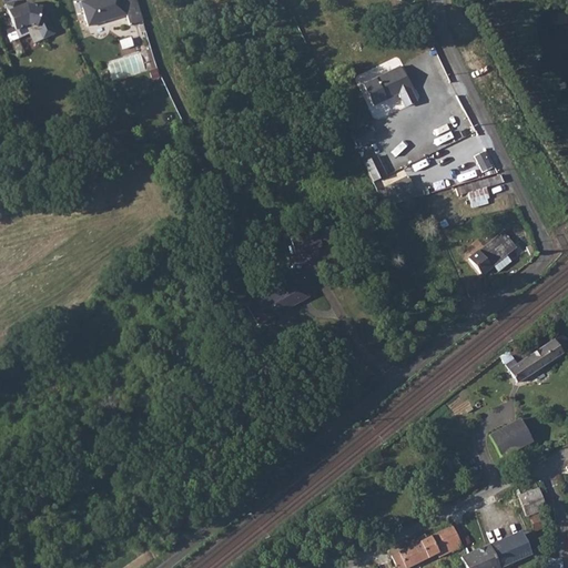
[(89,0),(81,2),(88,24),(125,14),(129,24),(142,21),(141,18),(139,10),(134,0),(89,0)]
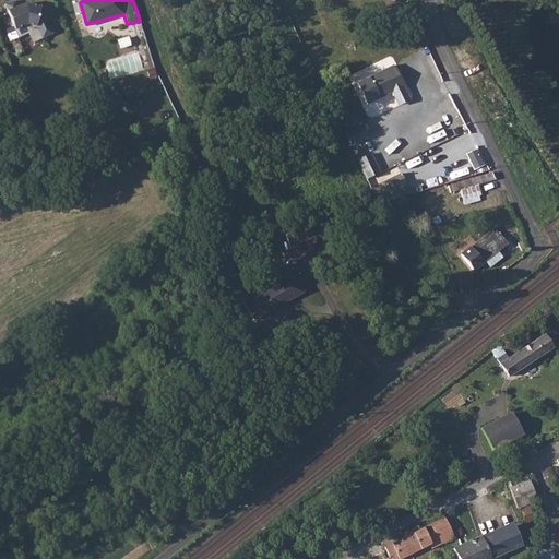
[(14,1),(4,4),(15,30),(27,24),(35,26),(40,38),(51,34),(45,16),(38,14),(40,7),(30,4),(23,7),(22,4),(16,7),(14,1)]
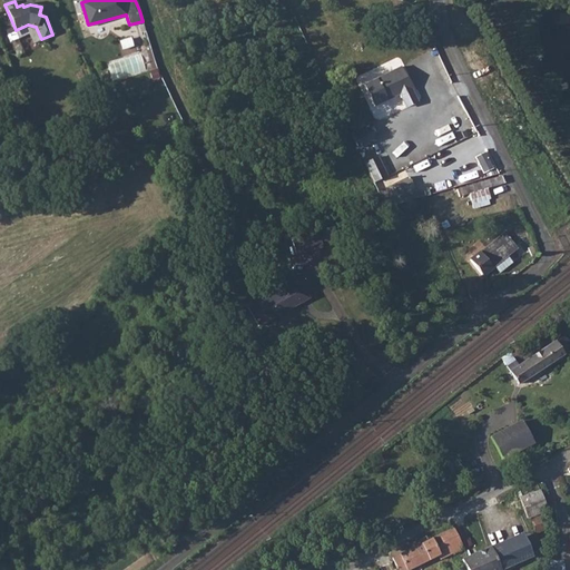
[(140,56),(110,61),(112,78),(144,72),(140,56)]
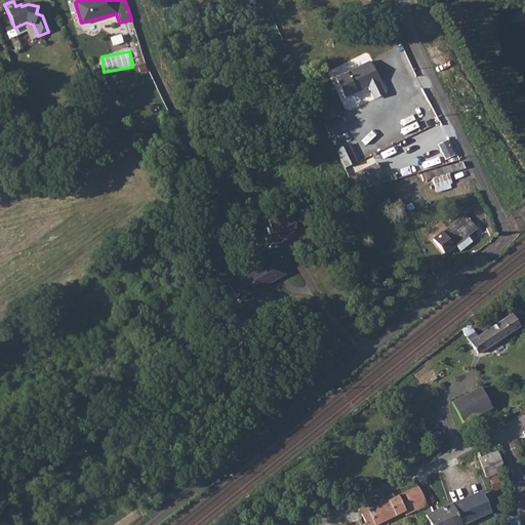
[(369,61),(334,76),(342,96),(366,86),(372,99),(384,94),(369,61)]
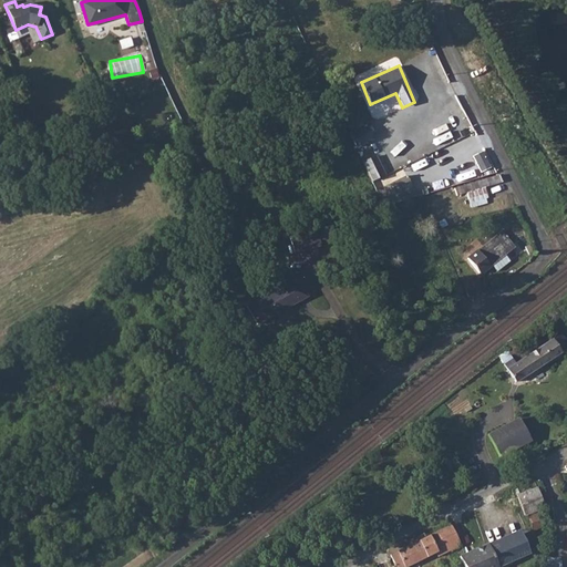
[(442,115),(450,131),(465,123),(457,107),(442,115)]
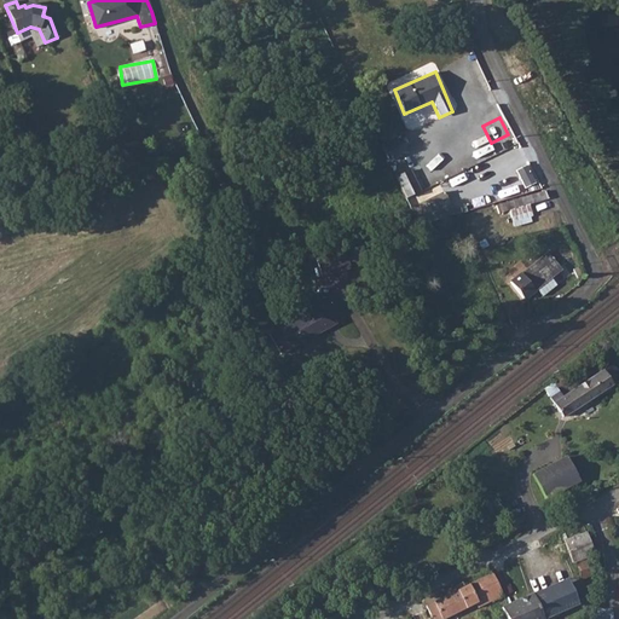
[(406,134),(383,143),(391,161),(414,152),(406,134)]
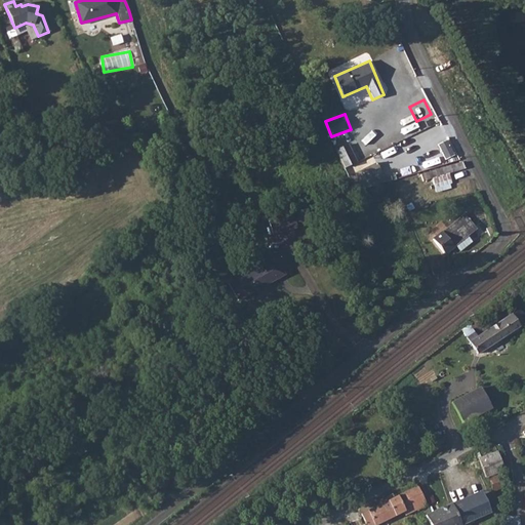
[(449,139),(439,144),(446,159),(456,154),(449,139)]
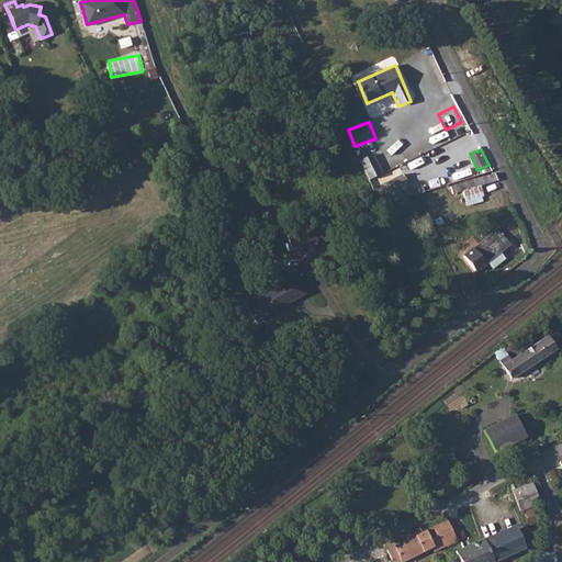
[(371,157),(359,163),(367,181),(380,176),(371,157)]
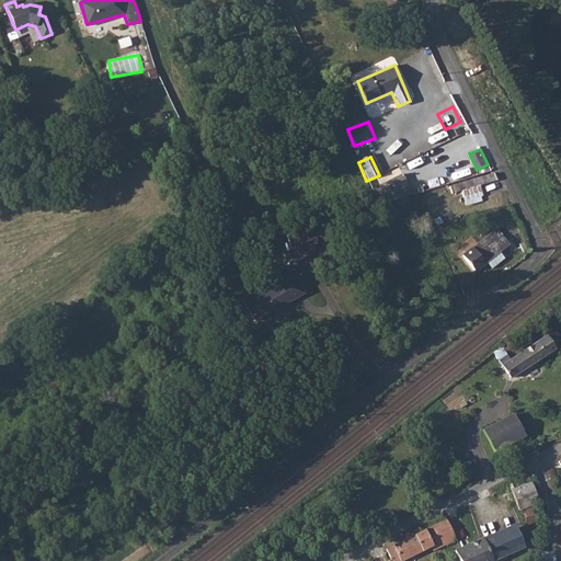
[(455,179),(471,174),(468,159),(451,163),(455,179)]
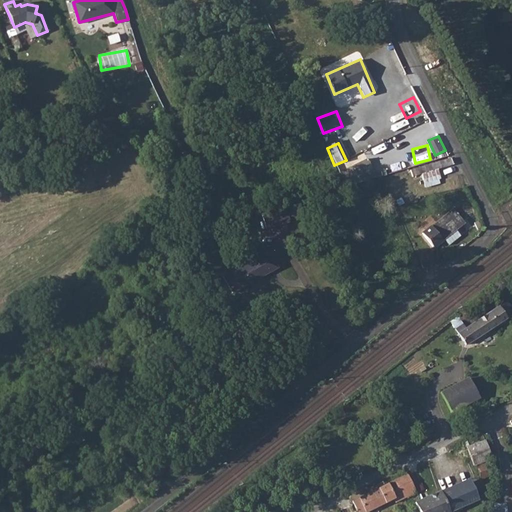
[(365,158),(337,171),(345,188),(374,179),(365,158)]
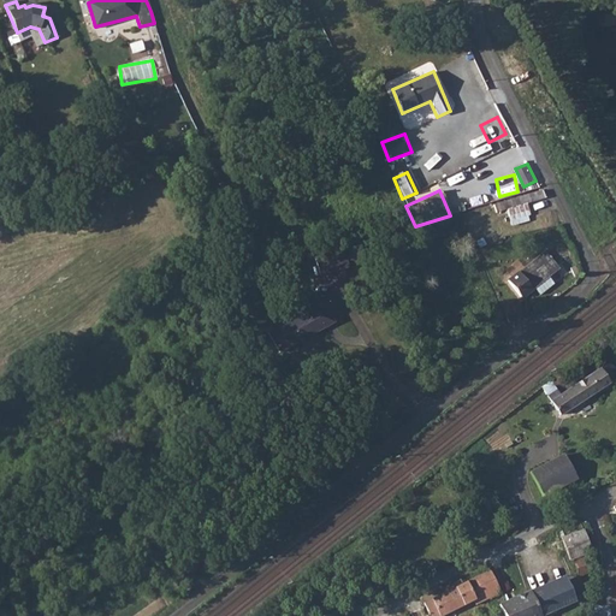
[(510,200),(493,205),(497,212),(505,209),(509,220),(529,214),(527,203),(543,199),(540,190),(522,196),(511,201),(510,200)]
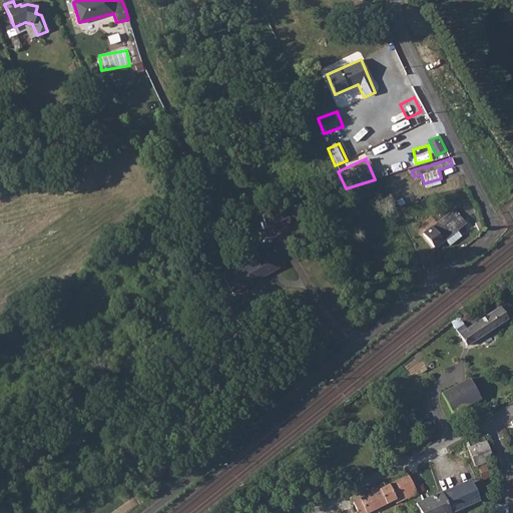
[(286,209),(264,216),(268,228),(290,221),(286,209)]
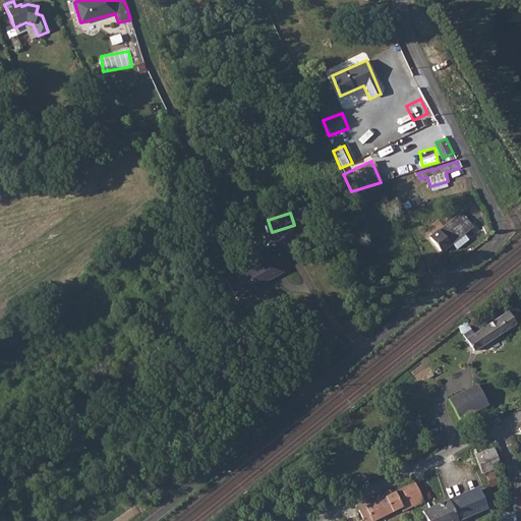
[(442,252),(452,244),(464,235),(471,228),(460,214),(430,238),(442,252)]
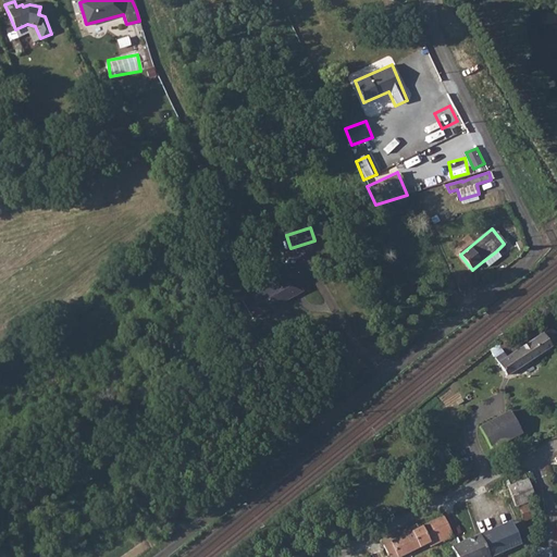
[(230,250),(218,255),(220,263),(232,259),(230,250)]
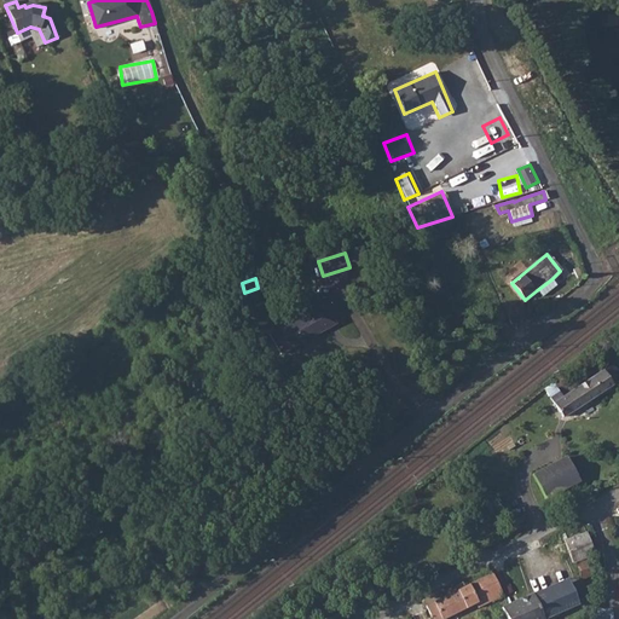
[(551,279),(537,290),(543,298),(557,287),(551,279)]
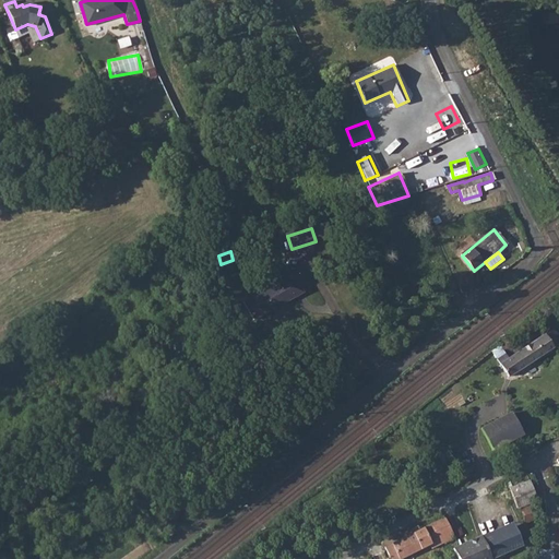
[(253,320),(283,304),(287,301),(296,297),(302,293),(293,275),(244,302),(253,320)]
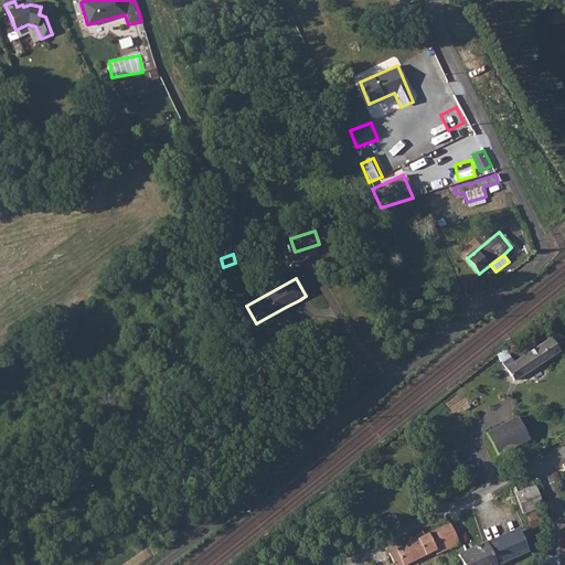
[(564,340),(560,332),(505,368),(514,381),(564,349),(564,340)]
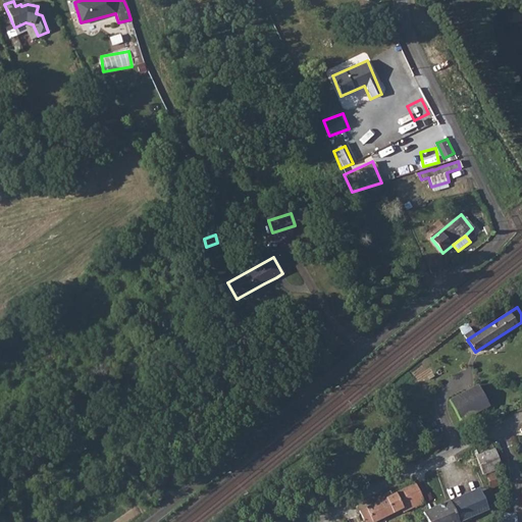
[(477,386),(450,401),(461,421),(475,414),(480,422),(492,415),(477,386)]
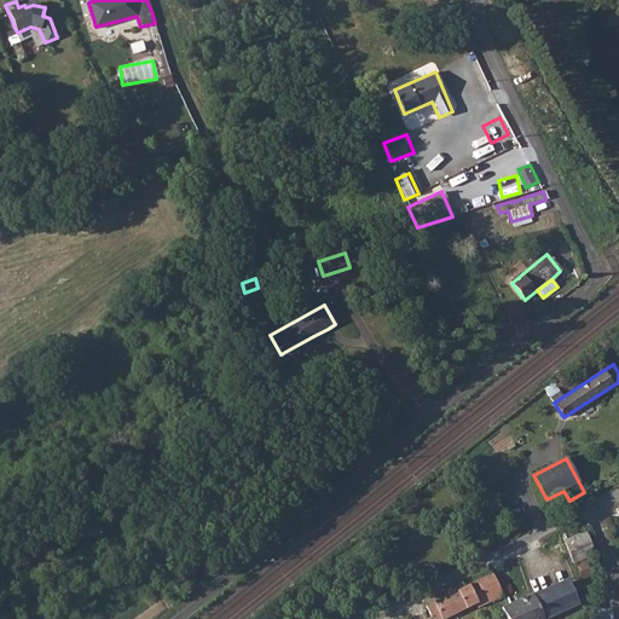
[(585,533),(565,541),(573,562),(594,555),(585,533)]
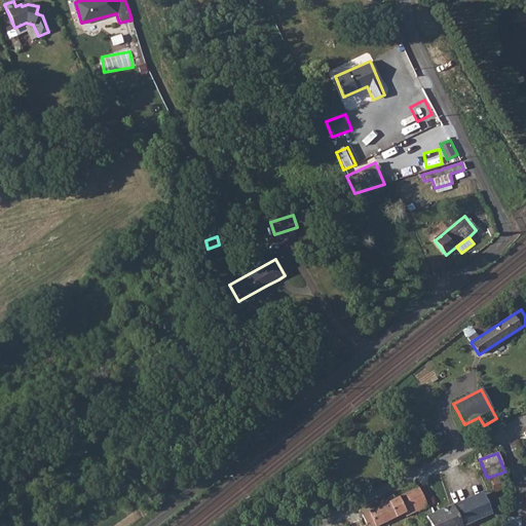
[(503,474),(487,481),(492,492),(509,486),(503,474)]
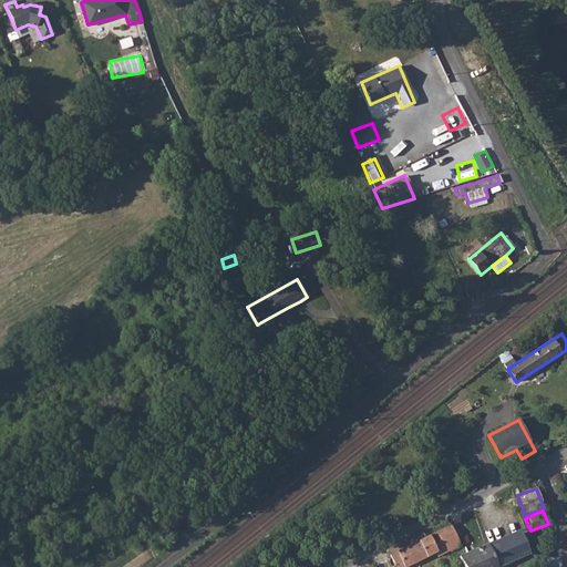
[(405,547),(391,555),(397,566),(406,566),(428,557),(428,556),(451,545),(453,549),(461,545),(451,521),(446,523),(447,525),(424,537),(423,535),(411,542),(412,544),(405,547)]
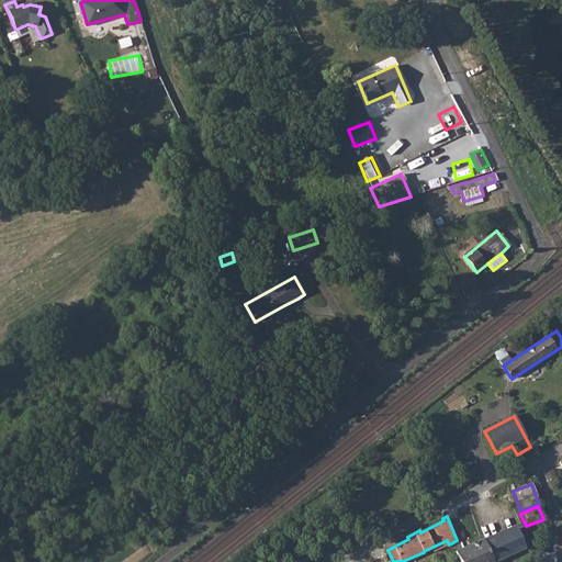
[(510,528),(483,539),(494,561),(520,550),(510,528)]
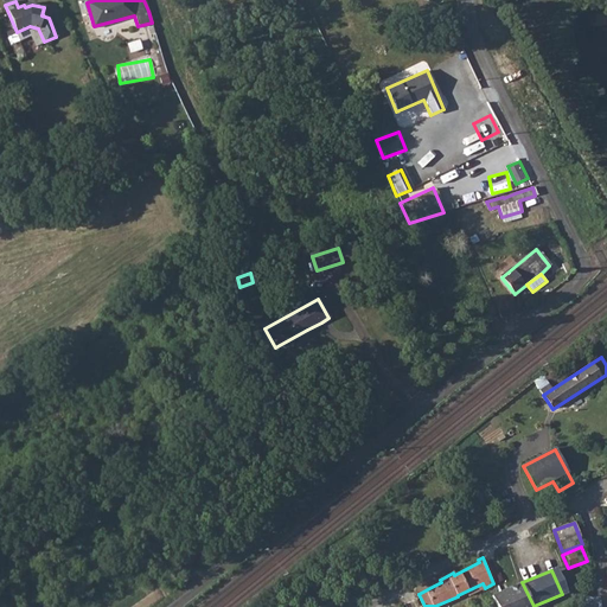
[(170,574),(163,579),(168,588),(176,585),(170,574)]
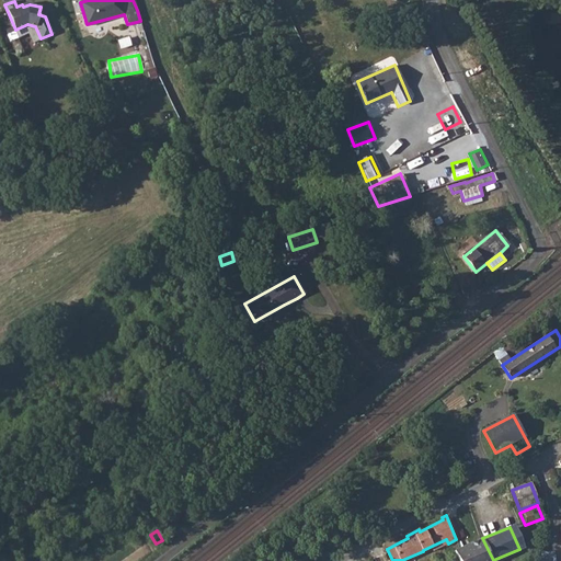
[(492,560),(493,560),(482,538),(454,550),(458,560),(492,560)]
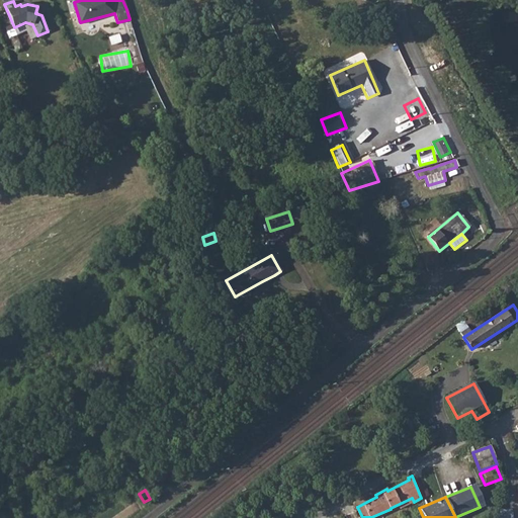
All buildings are outlined.
